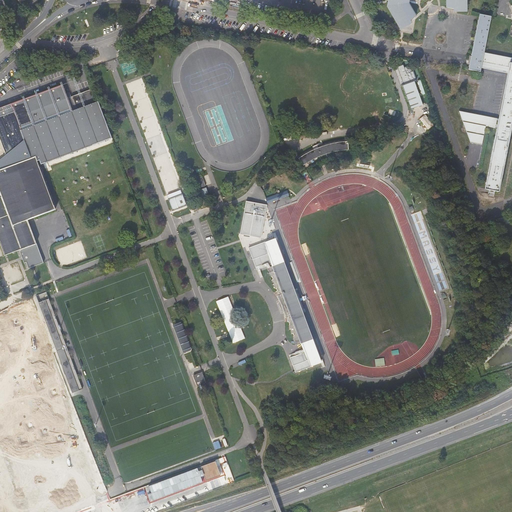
[(389,0),(388,7),(401,29),(411,23),(410,21),(416,16),(408,3),(408,0),(389,0)]
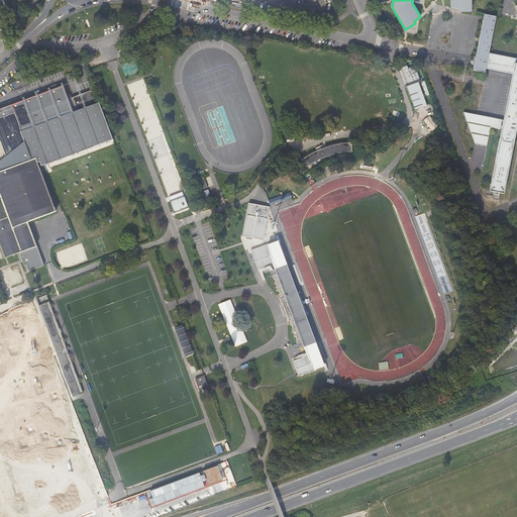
[(451,0),(452,8),(459,9),(459,12),(471,12),(471,0),(451,0)]
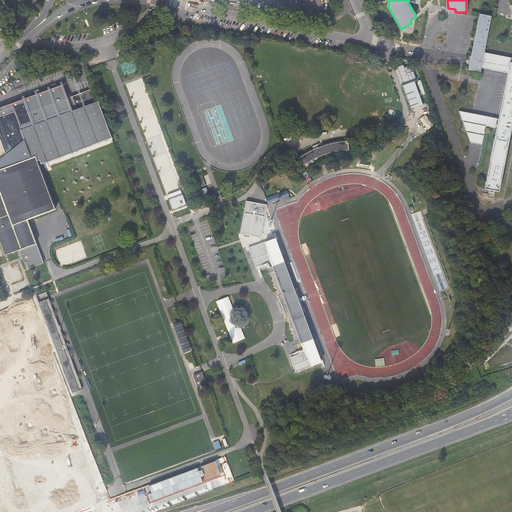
[(484,127),(495,129),(483,189),(497,192),(511,116),(511,58),(486,53),(493,17),(478,14),(470,56),(468,65),(468,70),(478,72),(480,72),(481,69),(482,69),(506,74),(505,76),(497,119),(457,111),(469,143),(480,146),(484,127)]
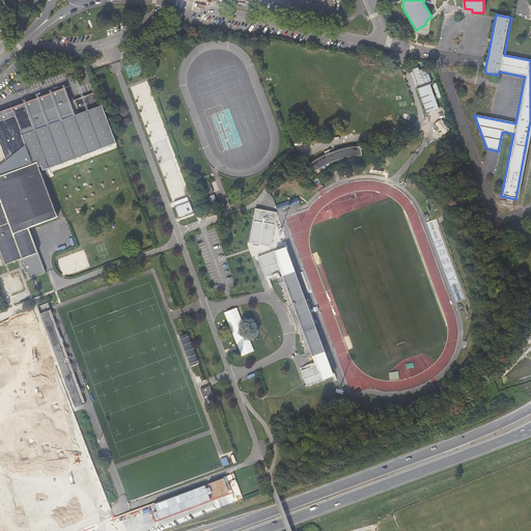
[(427,113),(440,109),(430,85),(418,89),(427,113)]
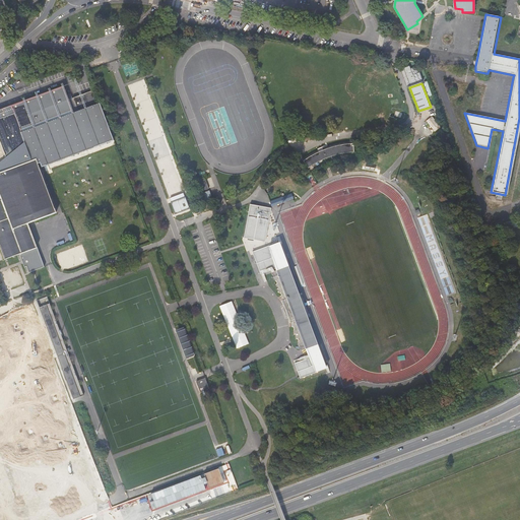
[(14,112),(0,116),(0,249),(5,262),(20,257),(27,277),(45,270),(28,226),(57,216),(39,164),(40,164),(42,168),(114,140),(95,89),(69,100),(66,90),(14,110),(14,112)]
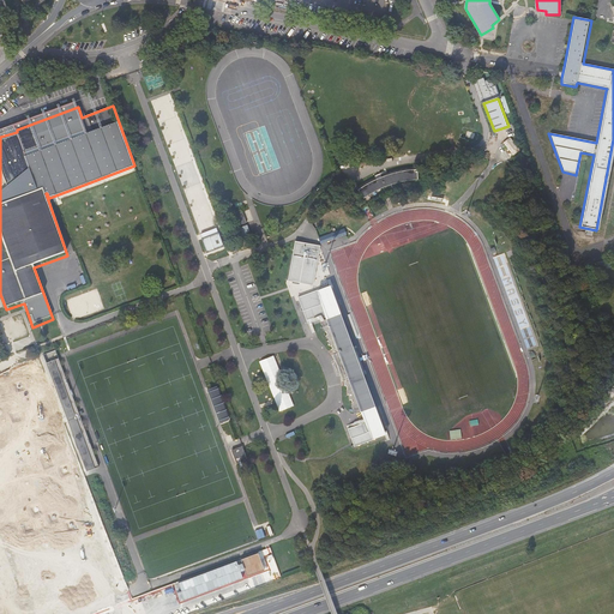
[(515,155),(521,150),(511,137),(505,142),(515,155)]
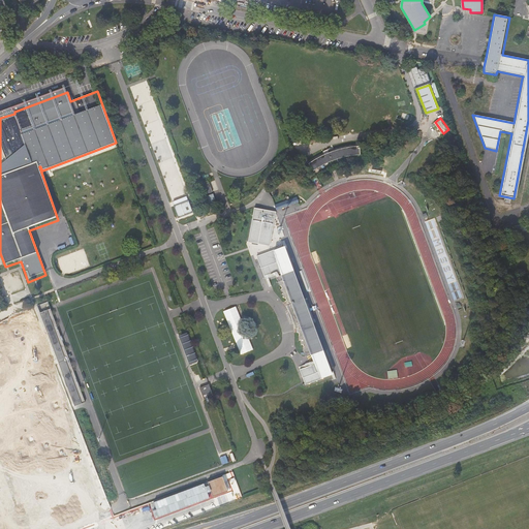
[(314,160),(309,163),(314,170),(316,169),(317,168),(319,167),(321,166),(323,165),(325,164),(328,163),(330,162),(333,161),(335,160),(337,159),(339,158),(342,158),(344,157),(347,157),(349,156),(352,156),(355,155),(358,155),(361,155),(360,146),(358,146),(354,147),(350,147),(347,148),(345,148),(341,149),(338,150),(335,150),(333,151),(330,152),(327,153),(323,155),(320,157),(317,158),(314,160)]
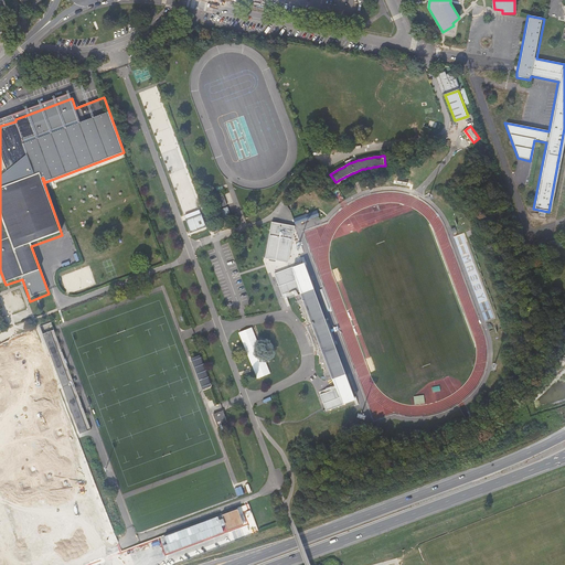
[(223,194),(223,195),(222,193),(216,195),(221,208),(227,205),(223,194)]
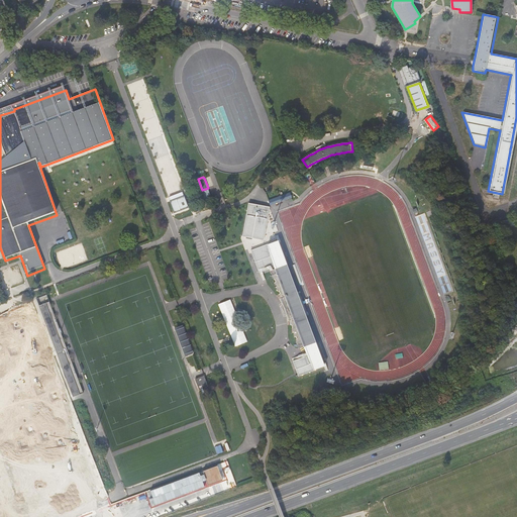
[(184,189),(166,195),(174,219),(192,212),(184,189)]
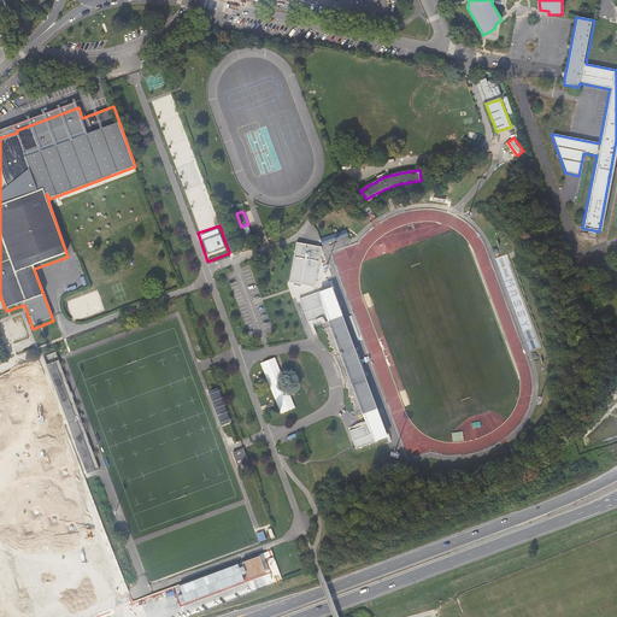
[(248,227),(236,230),(240,242),(253,238),(248,227)]
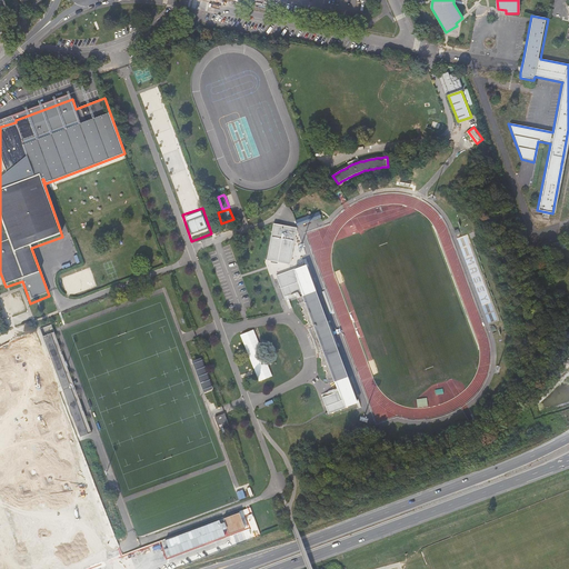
[(322,221),(319,209),(296,218),(300,229),(322,221)]
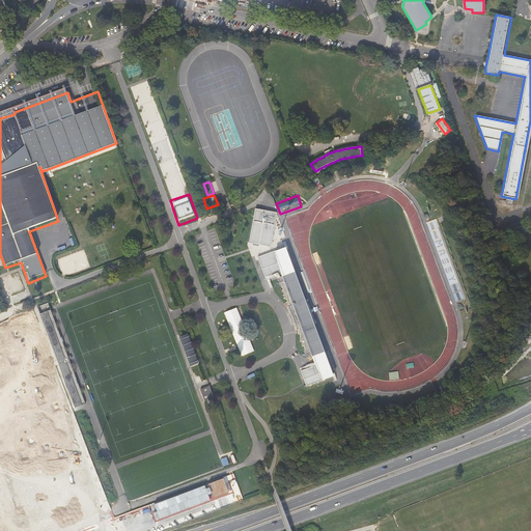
[(277,212),(255,207),(249,242),(271,246),(277,212)]
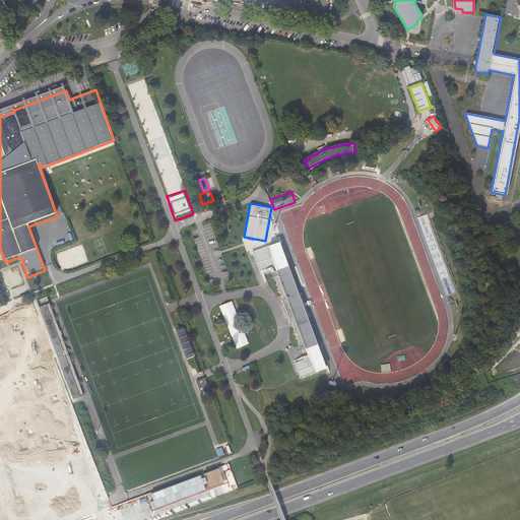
[(514,220),(494,225),(496,233),(515,228),(514,220)]
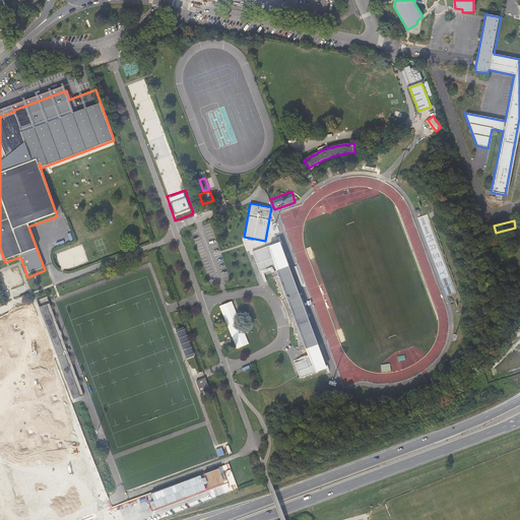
[(294,327),(295,330),(294,330),(294,335),(296,334),(296,338),(298,338),(299,341),(298,341),(298,346),(300,346),(304,355),(294,360),(300,379),(326,370),(319,350),(280,242),(253,250),(262,276),(271,272),(271,273),(274,276),(272,277),(275,281),(276,281),(277,283),(276,284),(275,284),(277,288),(277,289),(279,294),(280,293),(281,296),(280,297),(282,300),(281,301),(281,302),(282,303),(283,305),(283,306),(284,308),(285,309),(286,311),(287,313),(287,315),(288,317),(288,318),(288,320),(289,321),(289,323),(290,323),(291,327),(294,327)]
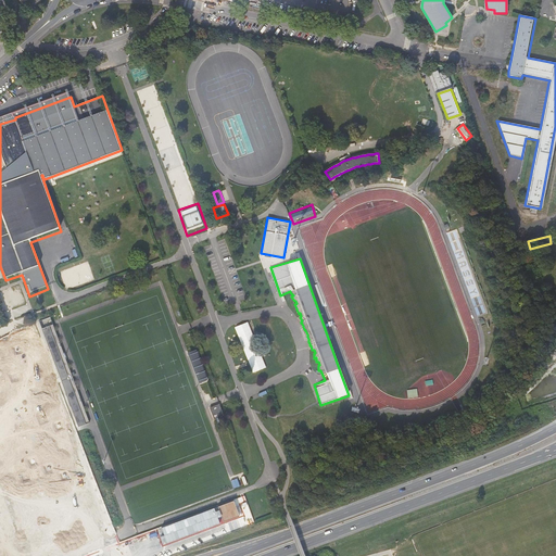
[(249,324),(236,328),(254,374),(267,369),(249,324)]
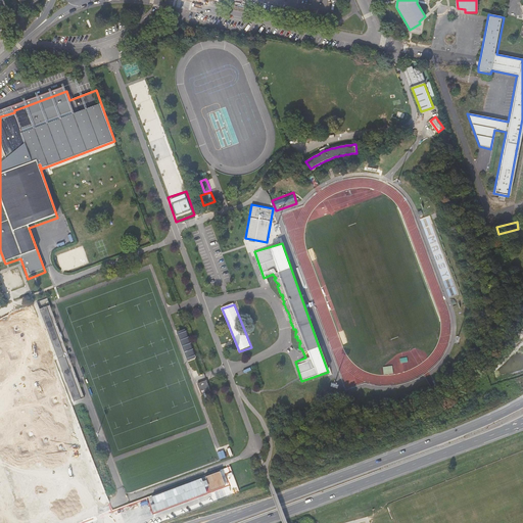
[(84,397),(50,305),(40,310),(56,354),(57,359),(73,399),(74,401),(84,397)]
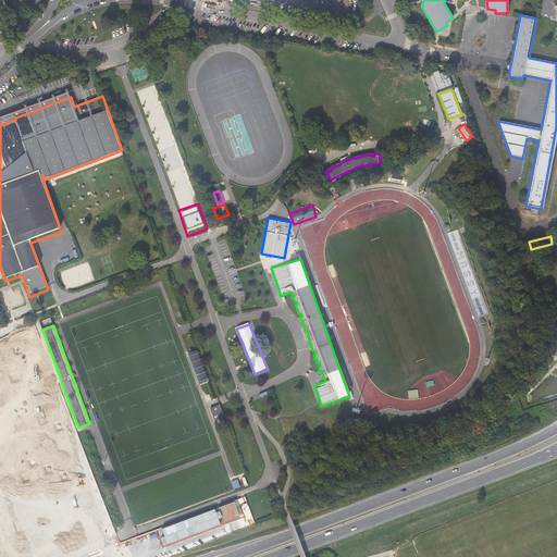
[(199,384),(209,381),(197,350),(188,354),(199,384)]
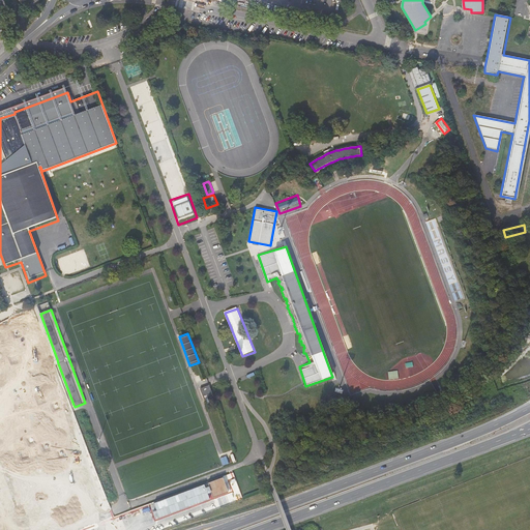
[(31,334),(0,345),(0,529),(39,529),(92,511),(80,475),(93,471),(53,371),(46,374),(31,334)]
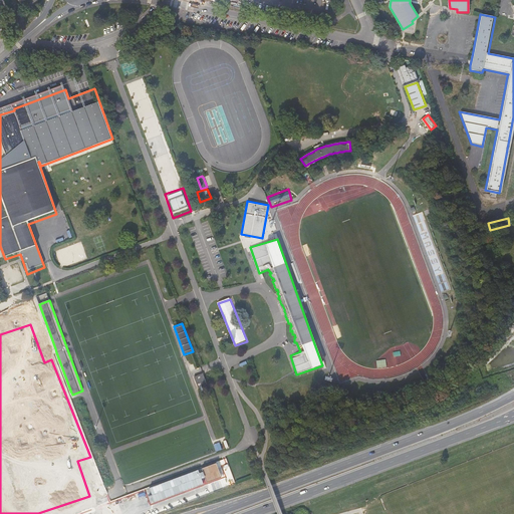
[(207,384),(203,373),(194,377),(198,388),(207,384)]
